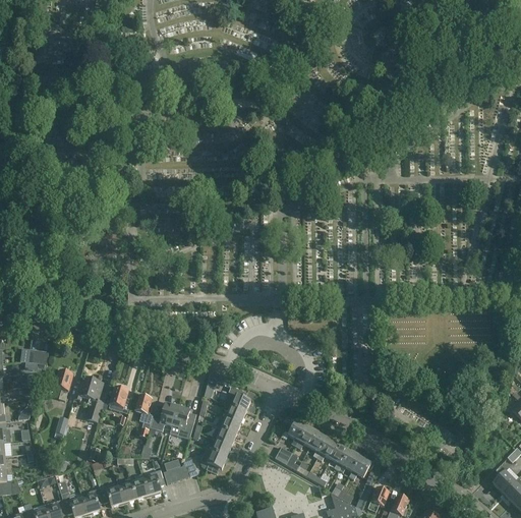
[(29,361),(30,349),(22,348),(20,360),(29,361)]
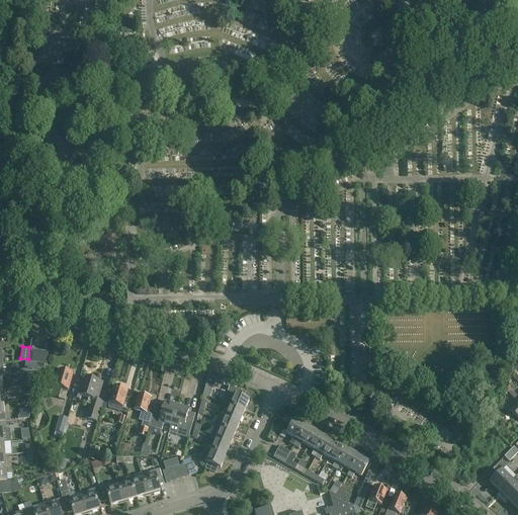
[(71,381),(69,381),(72,372),(67,370),(66,367),(62,366),(59,368),(57,377),(51,375),(48,384),(54,387),(55,384),(62,387),(59,396),(65,398),(68,389),(71,381)]
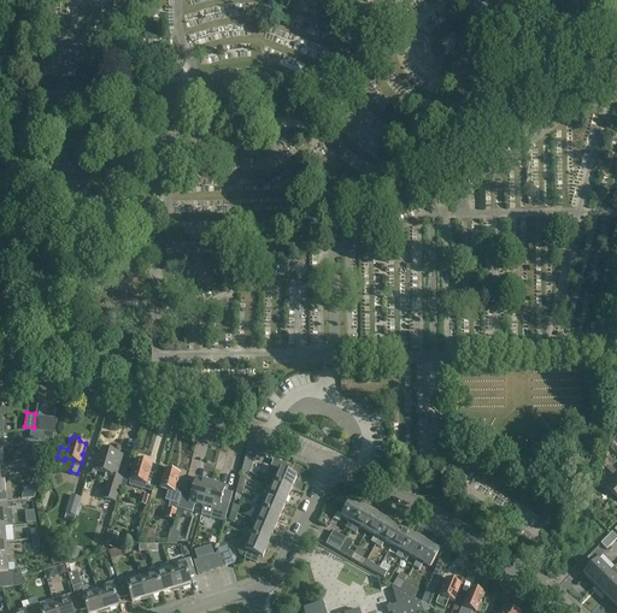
[(263,453),(265,447),(258,443),(254,449),(263,453)]
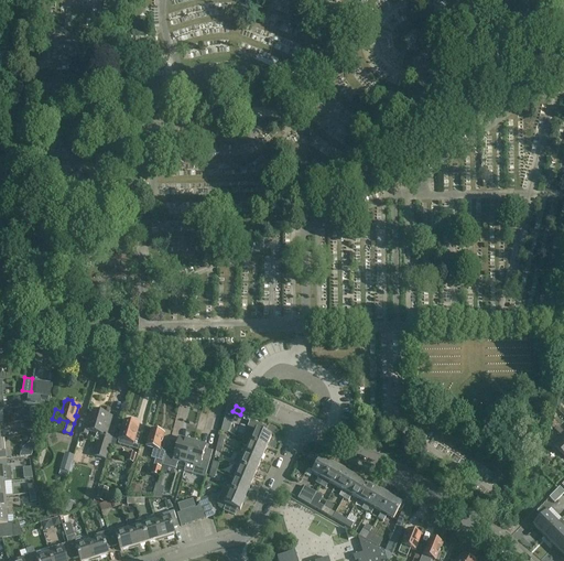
[(94,410),(93,413),(86,411),(80,431),(87,433),(88,429),(97,431),(95,438),(97,439),(94,453),(106,456),(115,425),(109,424),(111,416),(94,410)]
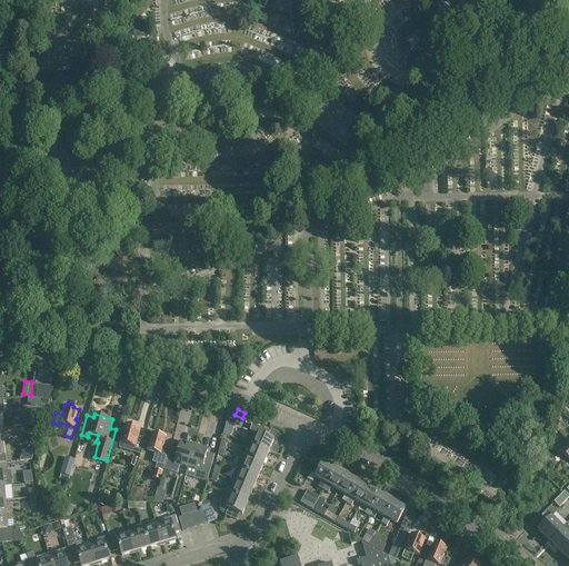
[(233,420),(227,419),(222,433),(229,434),(233,420)]
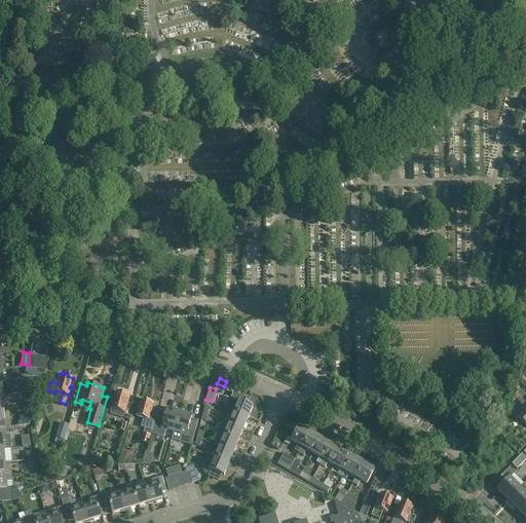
[(123,393),(122,390),(118,389),(117,390),(116,390),(111,408),(110,412),(128,417),(133,403),(126,401),(128,395),(123,393)]
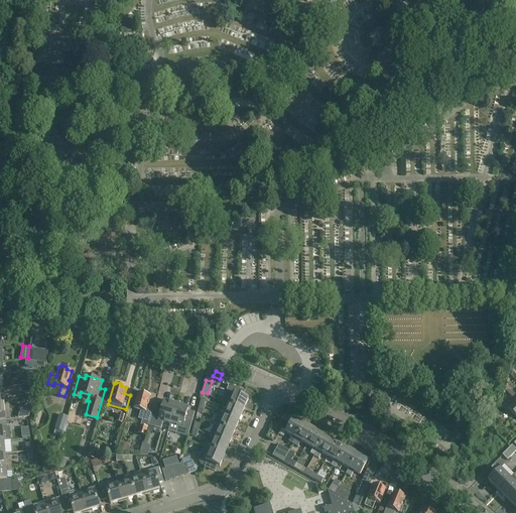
[(223,399),(243,408),(248,397),(227,388),(223,399)]
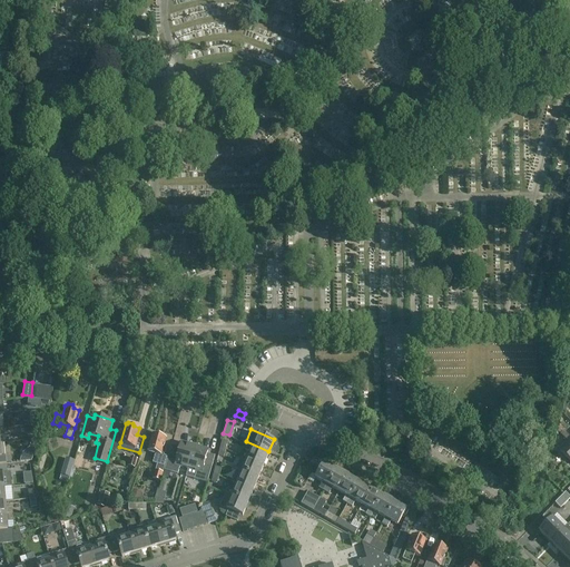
[(166,436),(159,433),(159,431),(156,430),(154,432),(153,431),(147,449),(155,451),(153,460),(157,461),(153,476),(160,478),(161,473),(164,467),(165,461),(167,455),(164,453),(165,447),(163,446),(166,436)]
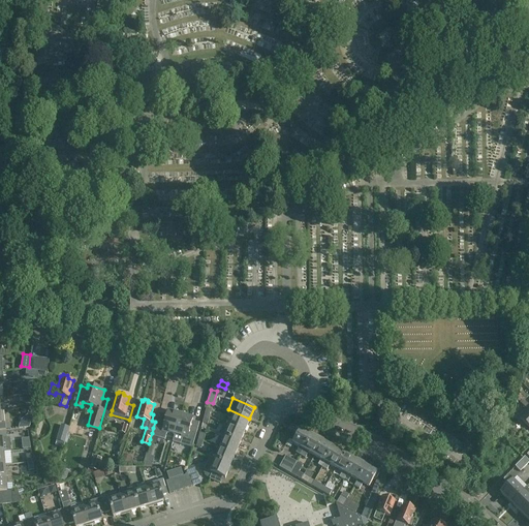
[(528,403),(526,400),(523,403),(526,406),(518,414),(528,425),(528,406),(528,405),(528,403)]
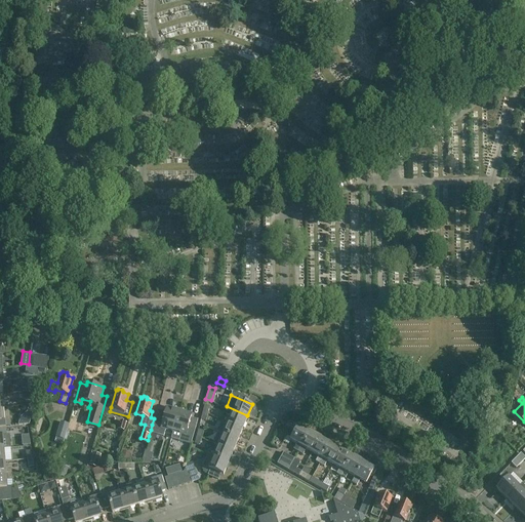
[(35,404),(29,402),(27,410),(33,412),(35,404)]
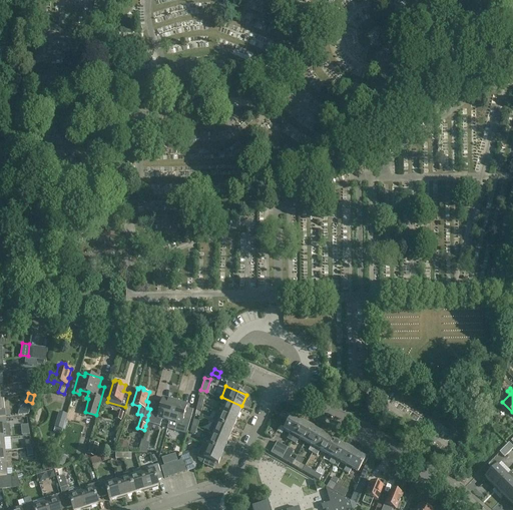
[(169,419),(174,399),(162,396),(161,400),(154,398),(147,421),(159,424),(161,417),(169,419)]
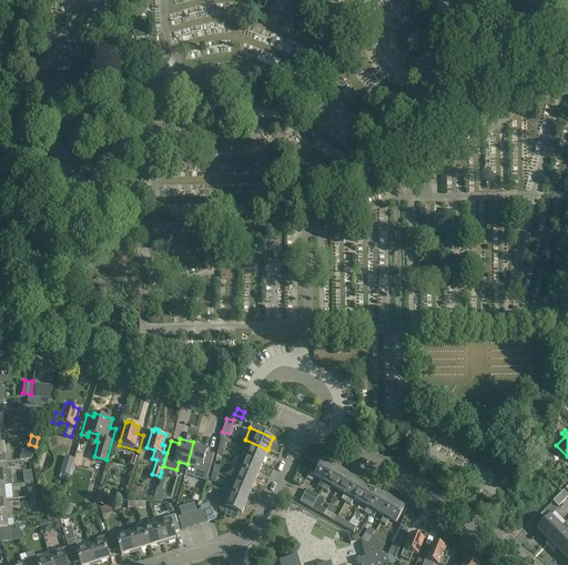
[(246,455),(263,462),(267,450),(245,440),(243,445),(250,447),(246,455)]
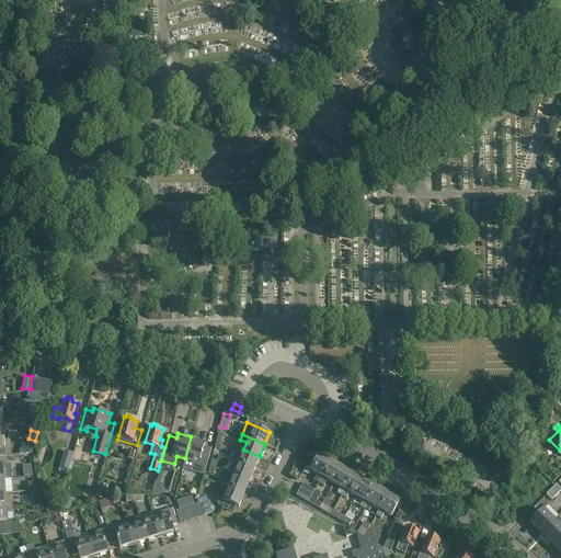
[(191,436),(185,458),(183,466),(204,471),(210,446),(204,444),(204,441),(191,436)]
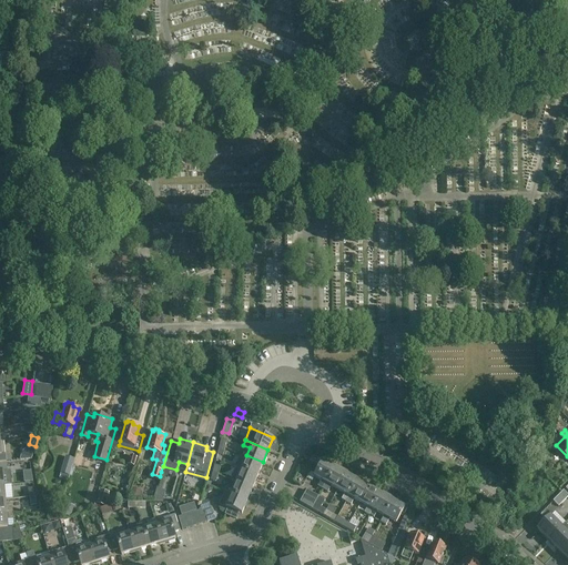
[(274,455),(279,447),(273,444),(269,452),(274,455)]
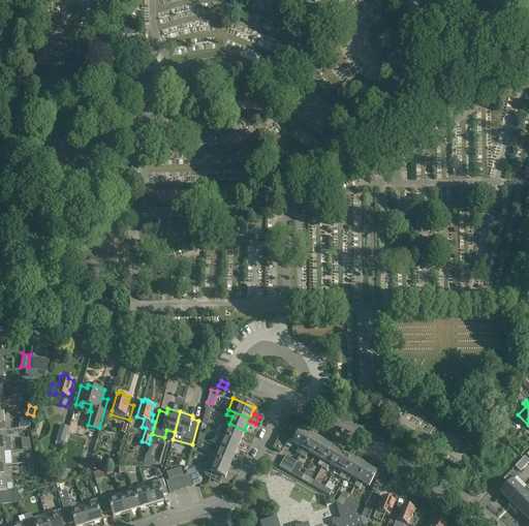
[(125,432),(127,424),(121,422),(119,430),(125,432)]
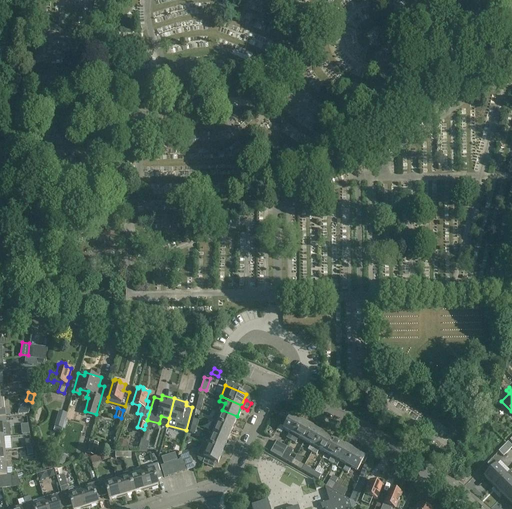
[(54,424),(62,426),(67,411),(59,409),(54,424)]
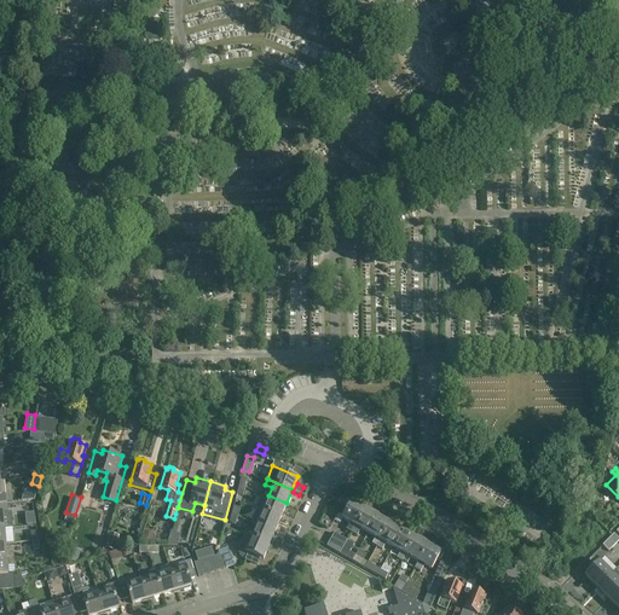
[(287,503),(268,495),(265,504),(261,502),(259,506),(281,516),(287,503)]
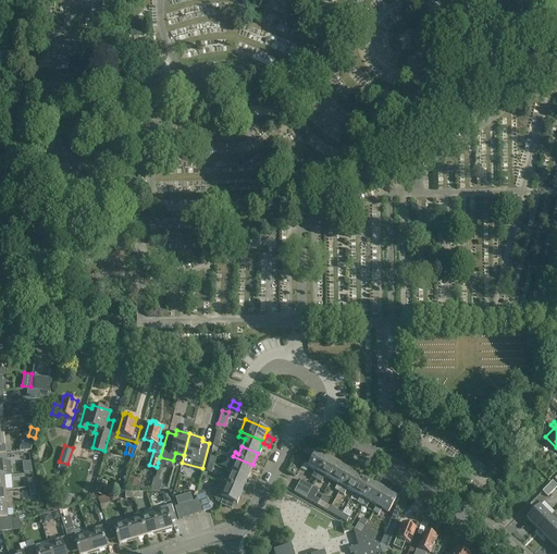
[(311,475),(317,477),(329,456),(317,450),(308,465),(316,468),(311,475)]
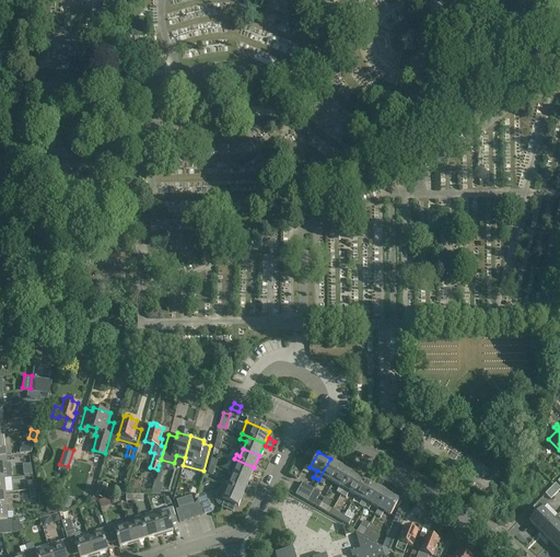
[(233,473),(248,478),(254,467),(234,459),(233,459),(228,471),(233,473)]
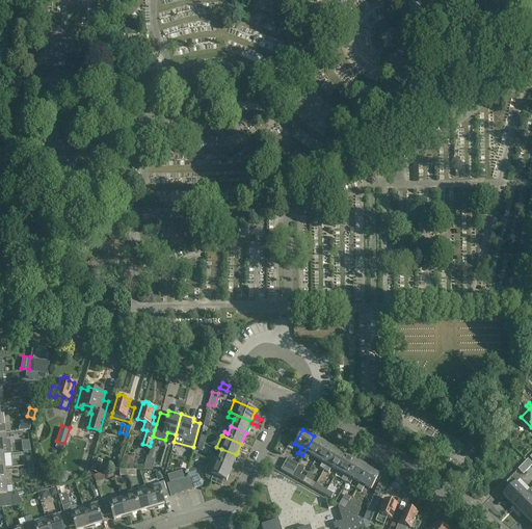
[(310,452),(316,456),(324,442),(326,439),(319,435),(318,438),(314,435),(302,455),(307,458),(310,452)]
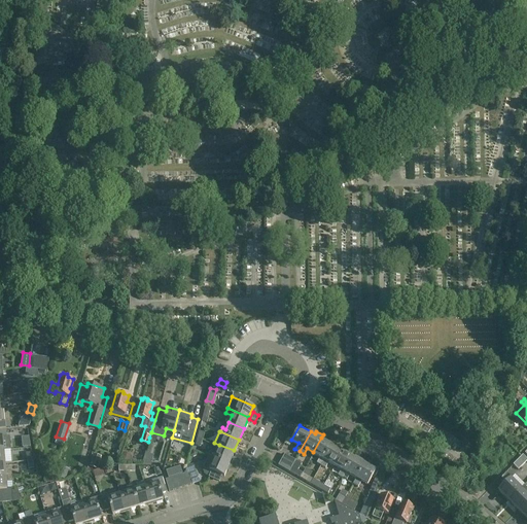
[(28,434),(22,435),(23,445),(30,444),(28,434)]
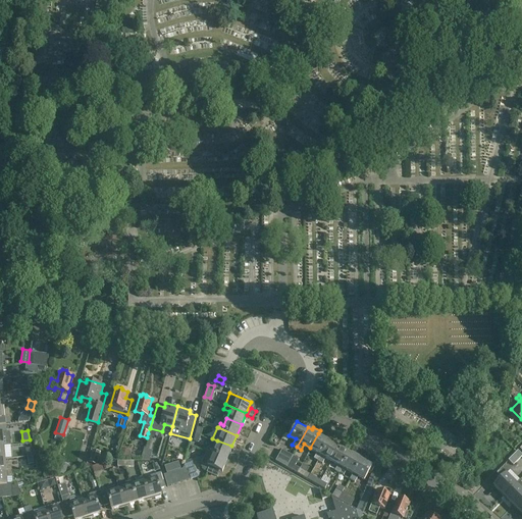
[(318,459),(329,439),(318,433),(310,448),(317,451),(313,457),(318,459)]
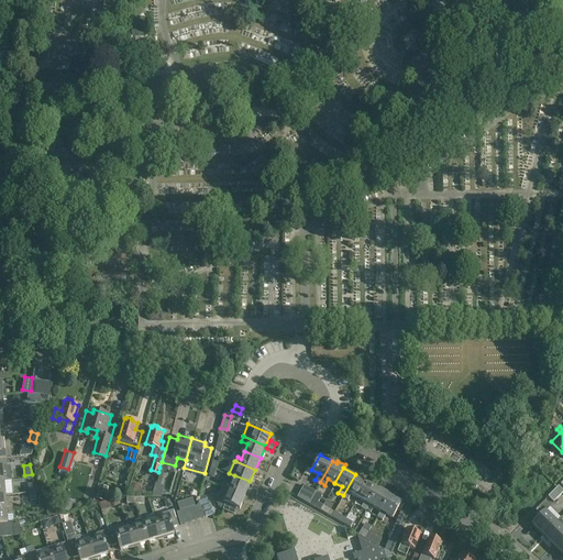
[(366,481),(355,474),(343,495),(348,497),(351,492),(357,496),(366,481)]
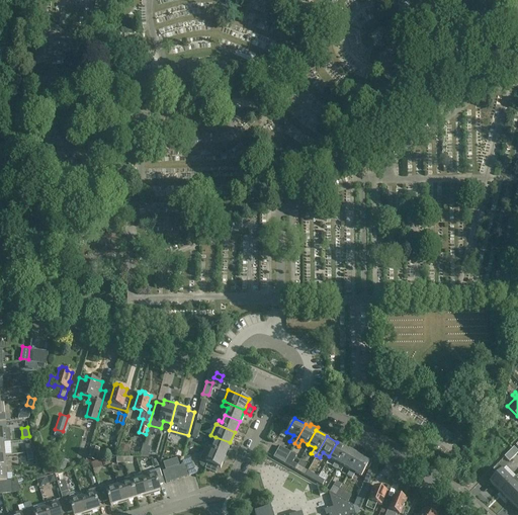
[(230,442),(216,437),(212,444),(206,441),(204,446),(226,454),(230,442)]
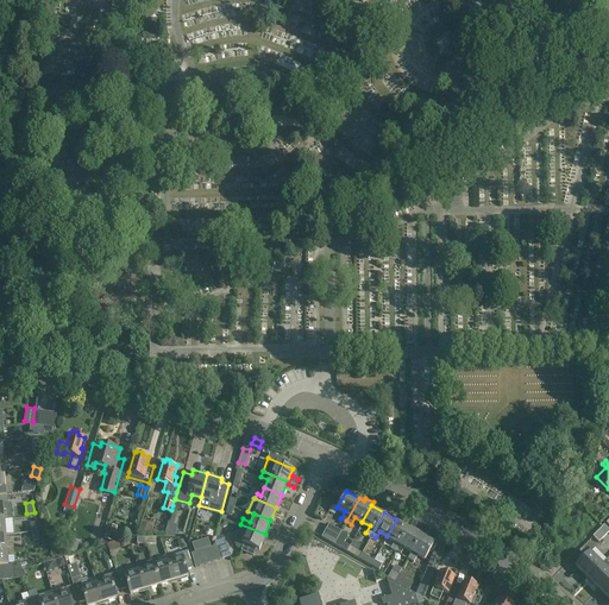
[(149,531),(151,522),(142,520),(139,529),(149,531)]
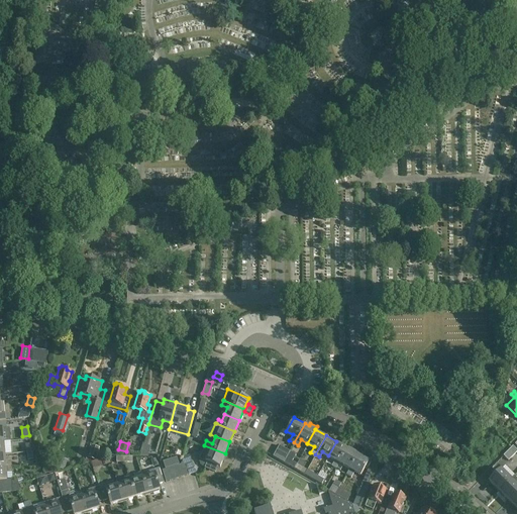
[(346,447),(336,441),(328,455),(334,458),(331,464),(336,467),(336,466),(346,447)]
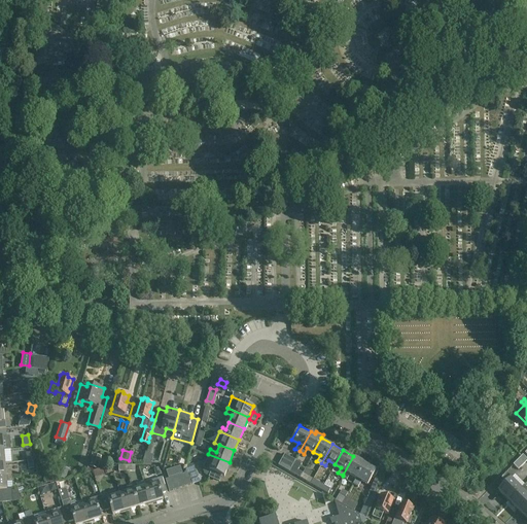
[(98,467),(102,454),(93,452),(89,464),(98,467)]
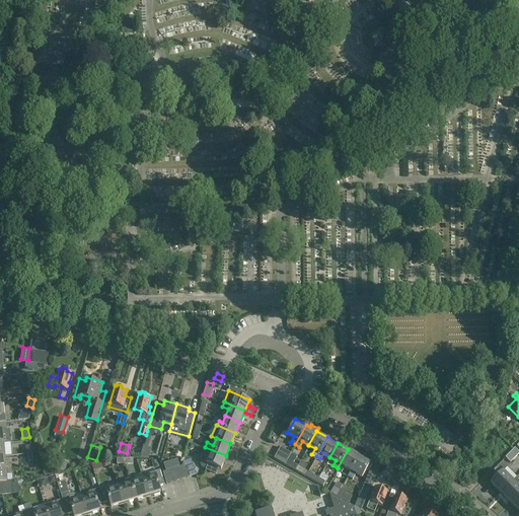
[(274,456),(285,462),(291,451),(287,449),(280,445),(277,450),(274,456)]
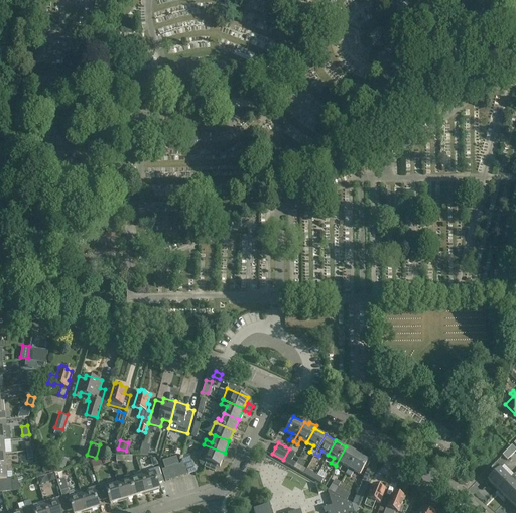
[(515,447),(515,446),(512,443),(502,453),(507,458),(515,447)]
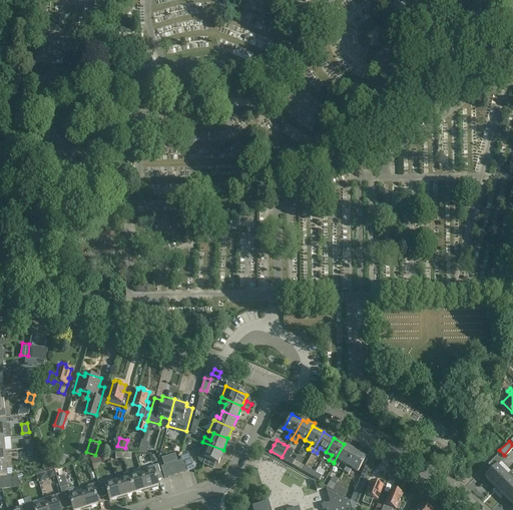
[(202,442),(197,453),(206,456),(203,462),(213,466),(215,460),(218,461),(223,450),(202,442)]
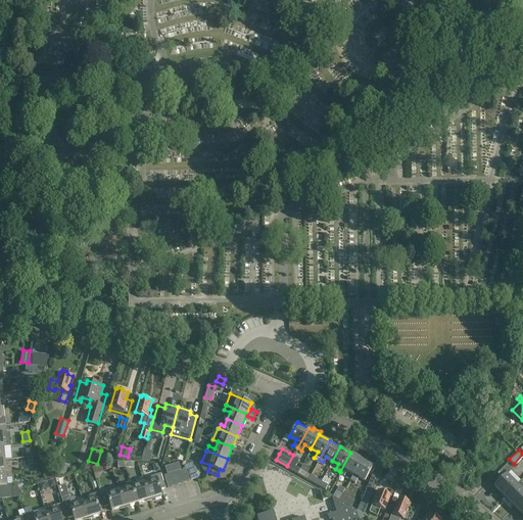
[(353,473),(362,459),(363,456),(357,452),(354,455),(350,453),(340,471),(344,474),(347,469),(353,473)]
